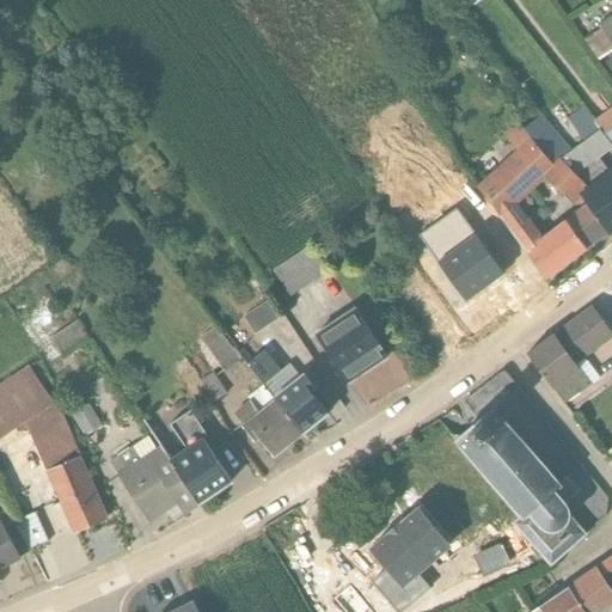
[(585,41),(598,60),(611,50),(611,16),(598,25),(600,30),(585,41)]
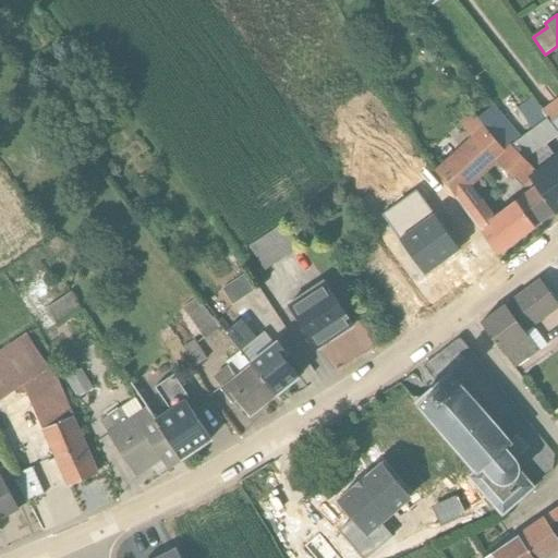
[(510,117),(504,109),(505,107),(496,97),(475,114),(505,149),(510,145),(535,171),(529,177),(532,180),(533,184),(554,213),(557,209),(557,155),(555,157),(546,145),(557,134),(557,133),(541,110),(532,100),(517,112),(530,129),(520,136),(508,120),(510,117)]
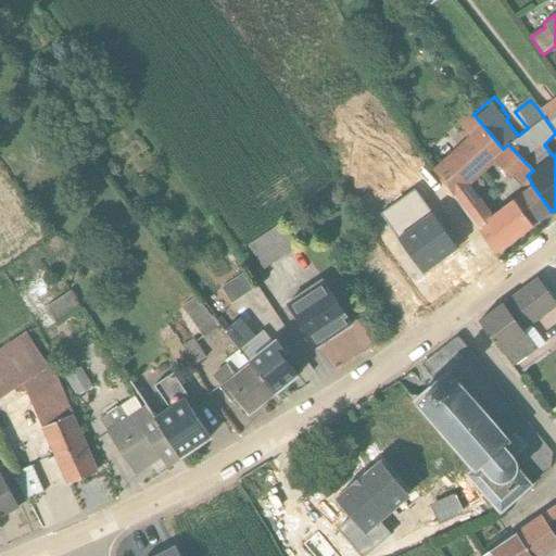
[(555,97),(539,110),(555,133),(555,97)]
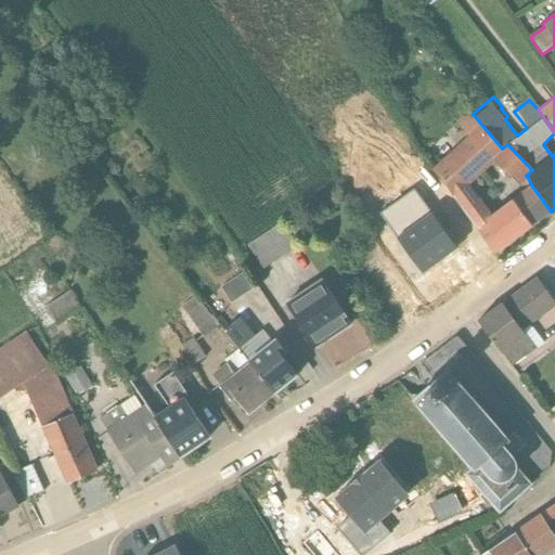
[(526,176),(532,170),(507,144),(502,149),(473,114),(467,107),(454,118),(468,139),(437,168),(434,171),(446,186),(494,253),(551,211),(530,183),(493,213),(467,185),(494,162),(510,177),(512,175),(523,185),(529,179),(526,176)]
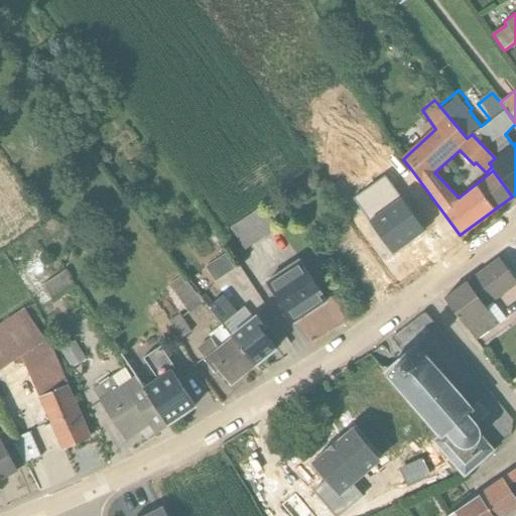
[(262,207),(231,228),(245,250),(277,230),(262,207)]
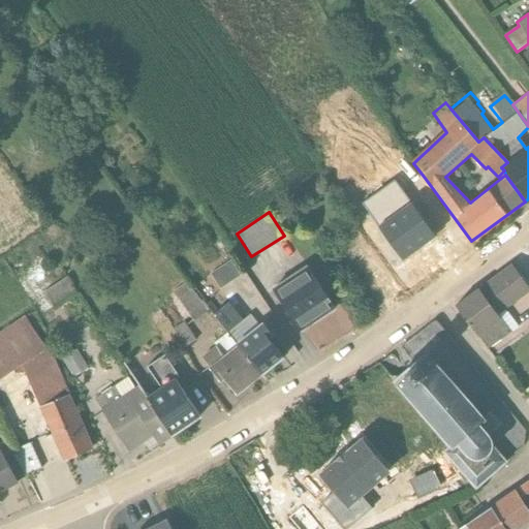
[(240,275),(230,260),(211,274),(221,288),(240,275)]
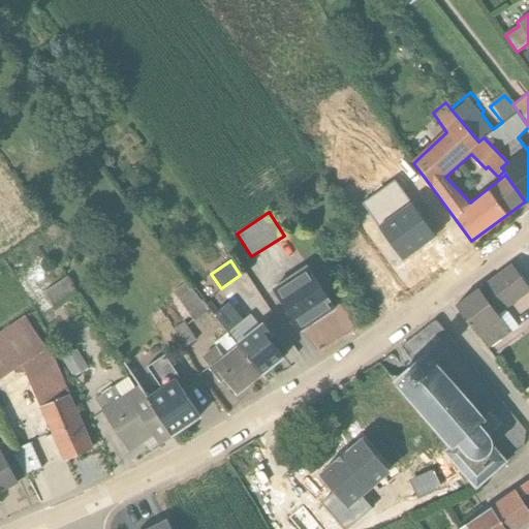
[(528,291),(528,288),(511,265),(456,306),(488,349),(518,328),(505,310),(528,291)]
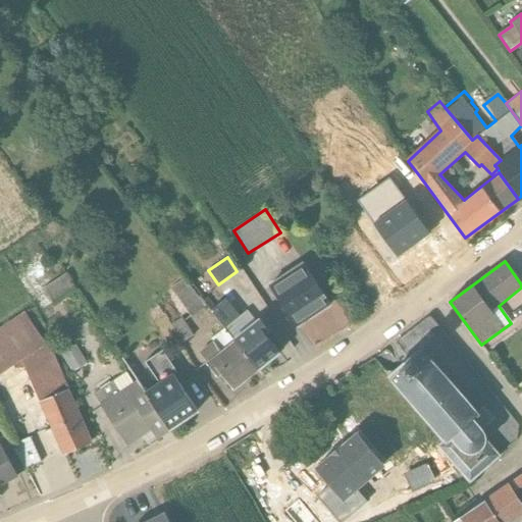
[(296,326),(330,304),(302,262),(269,284),(296,326)]
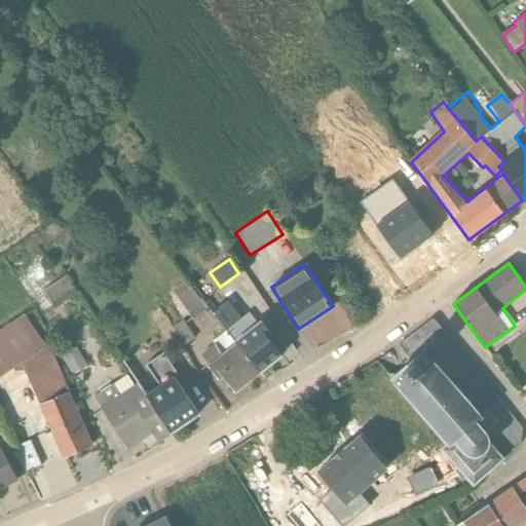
[(53,300),(78,288),(70,273),(46,286),(53,300)]
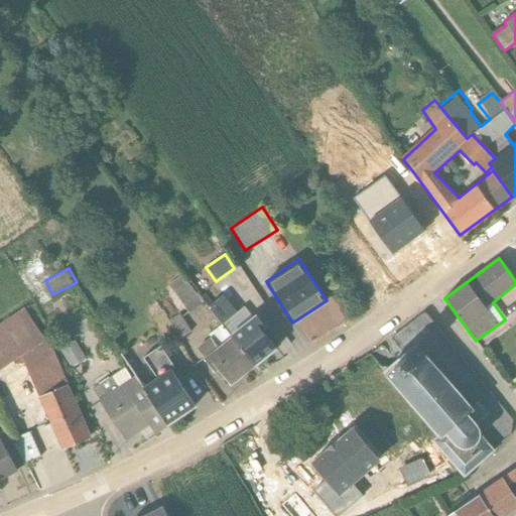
[(204,301),(181,275),(168,285),(189,313),(204,301)]
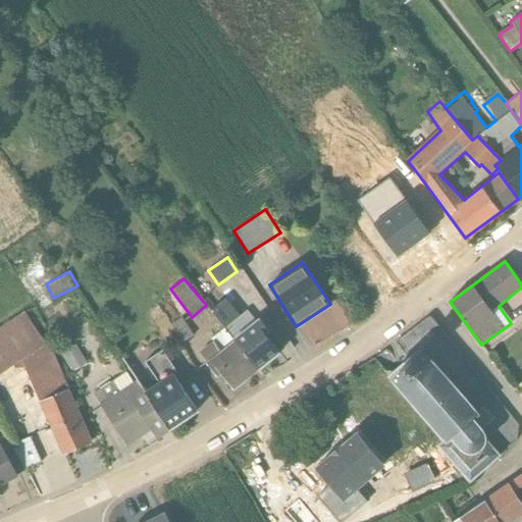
[(225,300),(211,311),(258,371),(280,354),(266,335),(270,332),(259,319),(256,321),(247,311),(239,316),(225,300)]
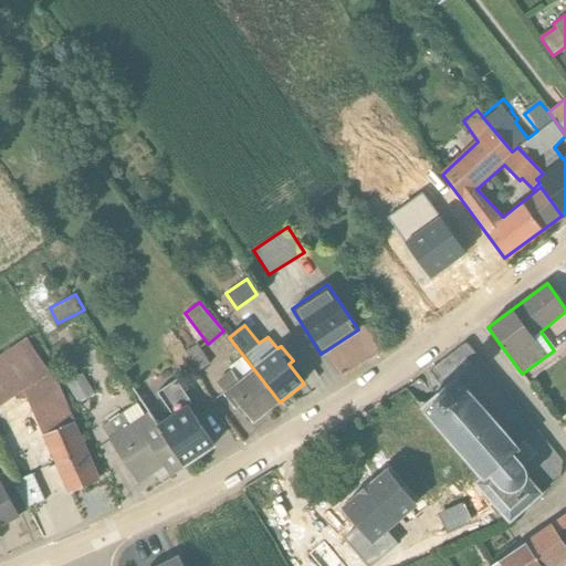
[(100,480),(73,420),(53,374),(52,373),(49,375),(27,339),(0,357),(0,406),(23,391),(40,430),(67,494),(100,480)]
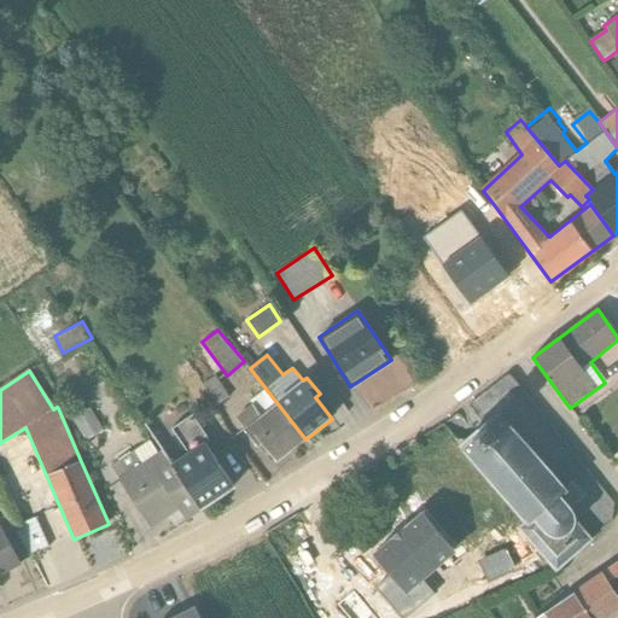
[(228,397),(215,377),(202,385),(216,406),(228,397)]
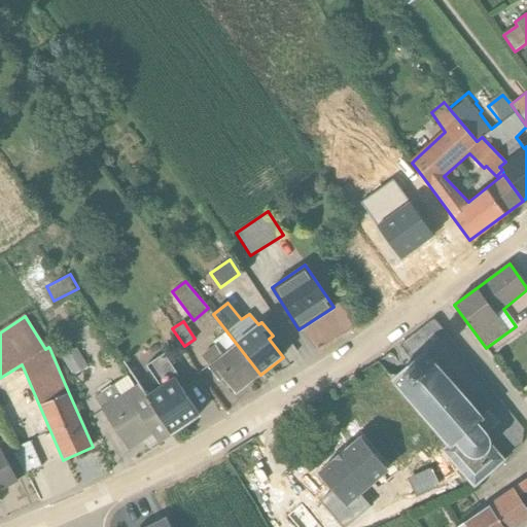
[(215,345),(202,355),(208,366),(219,381),(223,378),(236,394),(260,375),(227,332),(213,343),(215,345)]
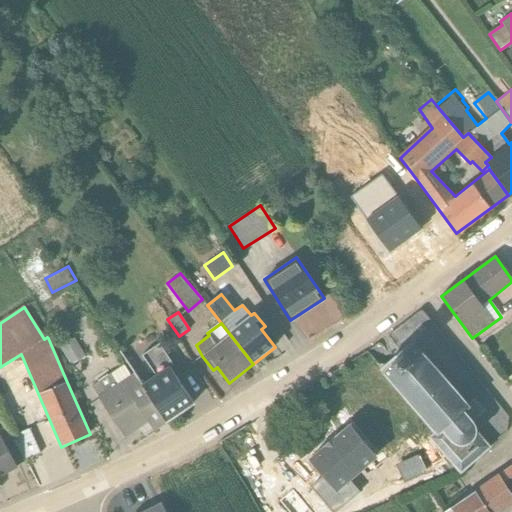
[(85,357),(74,339),(59,348),(70,366),(85,357)]
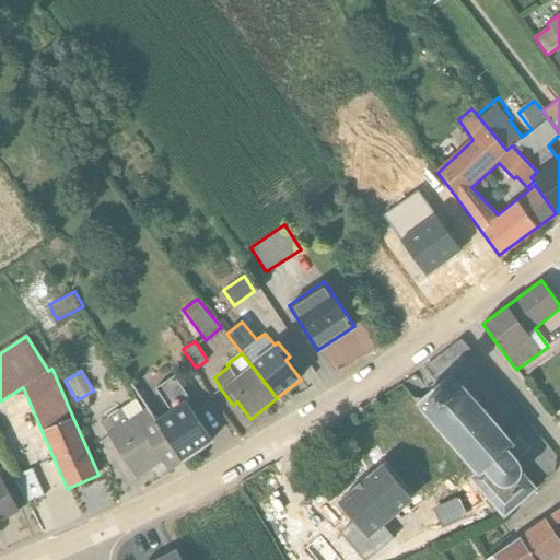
[(438,386),(431,392),(418,404),(477,473),(469,478),(503,516),(536,489),(521,471),(521,470),(520,466),(517,462),(516,461),(529,448),(518,436),(511,443),(451,374),(438,386)]
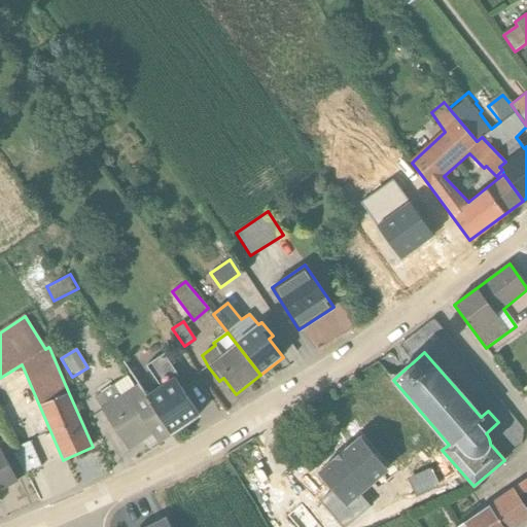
[(177,378),(164,356),(146,367),(160,387),(146,396),(171,433),(199,415),(175,380),(177,378)]
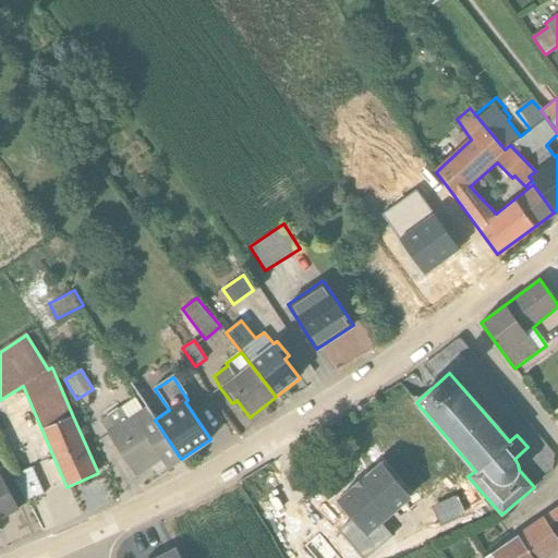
[(134,399),(100,421),(135,474),(161,458),(168,468),(180,460),(181,459),(146,408),(142,410),(134,399)]
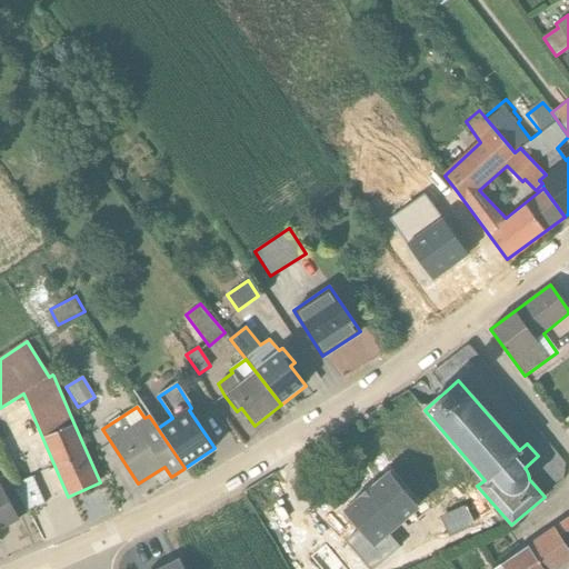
[(419,507),(389,472),(330,522),(369,568),(376,568),(395,556),(381,539),(419,507)]
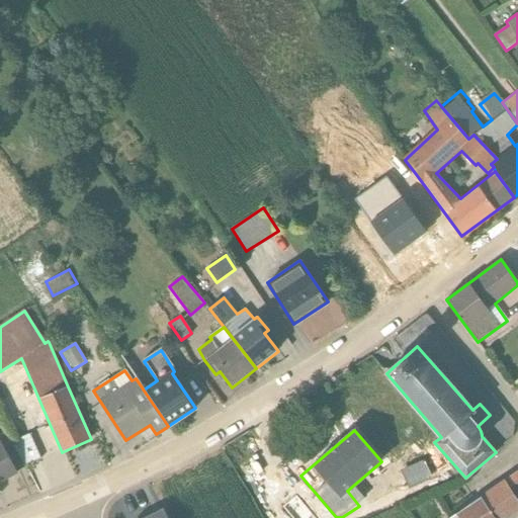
[(24,466),(40,459),(29,435),(11,443),(24,466)]
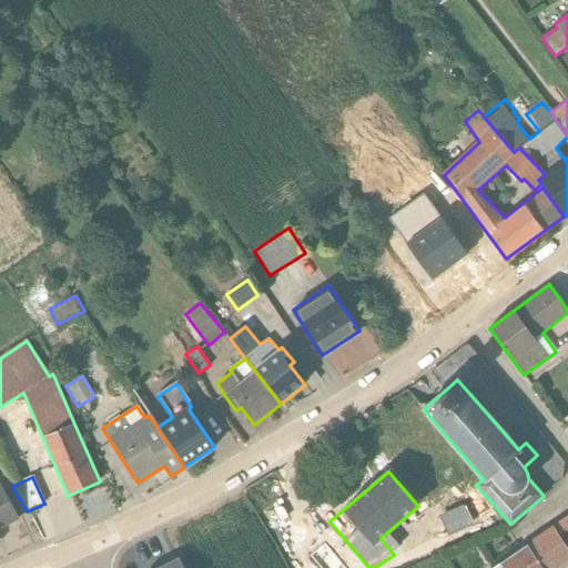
[(0,528),(18,518),(0,486),(0,528)]
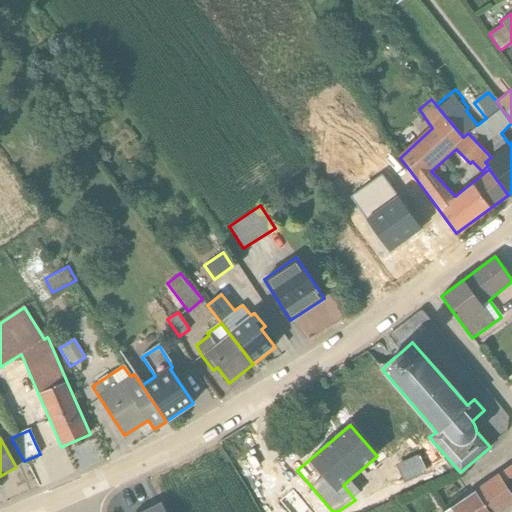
[(511,466),(470,495),(487,511),(500,511),(511,504),(511,466)]
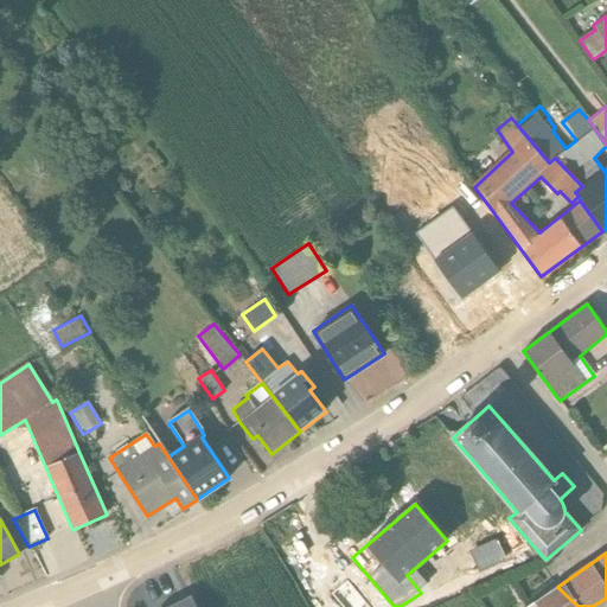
[(577,606),(557,587),(528,606),(577,606)]
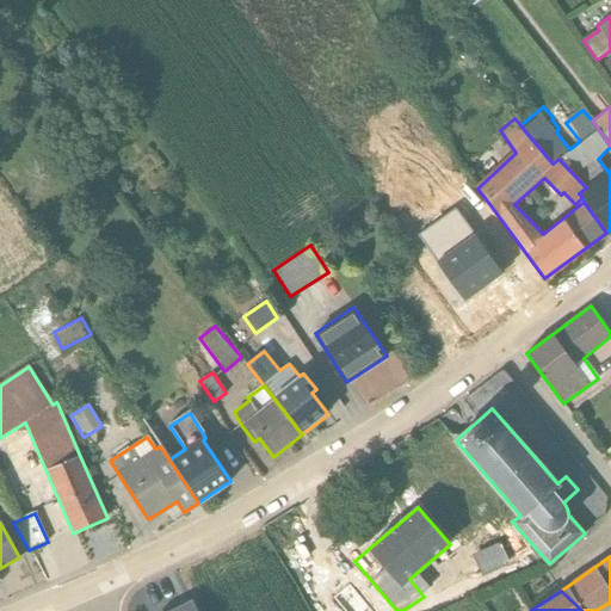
[(196,610),(191,600),(173,610),(172,608),(165,610),(196,610)]
